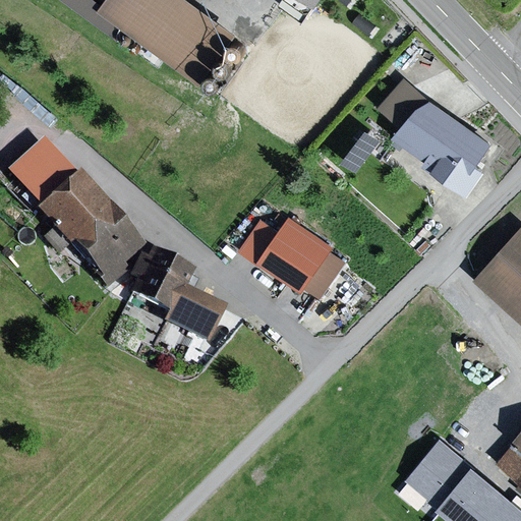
[(59,0),(116,41),(121,34),(201,92),(241,37),(190,0),(59,0)]
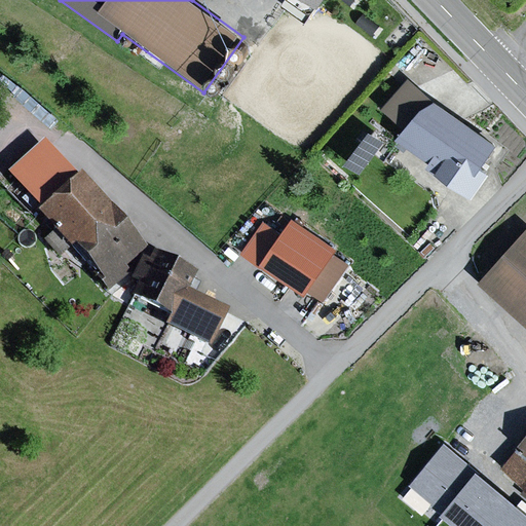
[(503,151),(431,102),(402,146),(474,195),(503,151)]
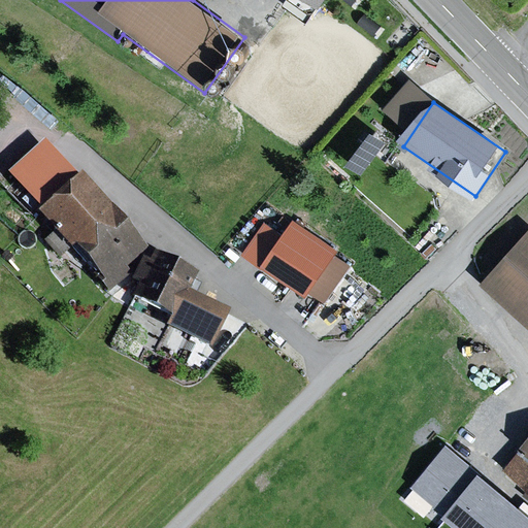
[(367,128),(359,166),(375,170),(384,131),(367,128)]
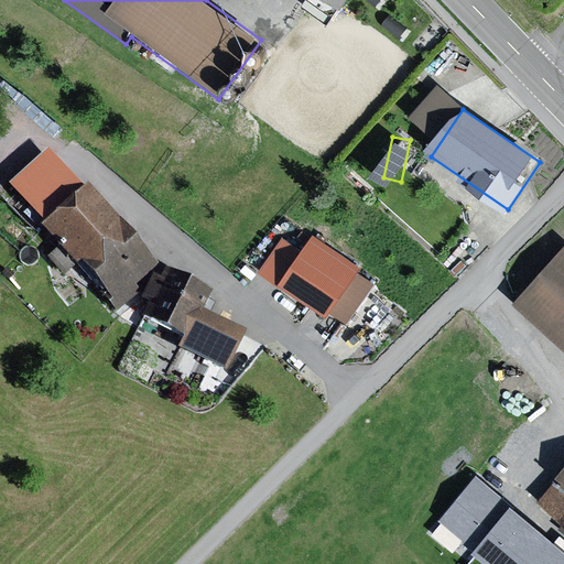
[(58,181),(23,212),(111,314),(163,271),(91,187),(75,201),(58,181)]
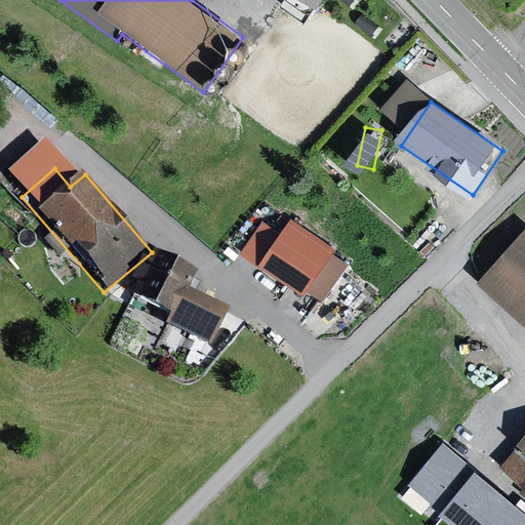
[(345,254),(290,220),(260,267),(315,300),(345,254)]
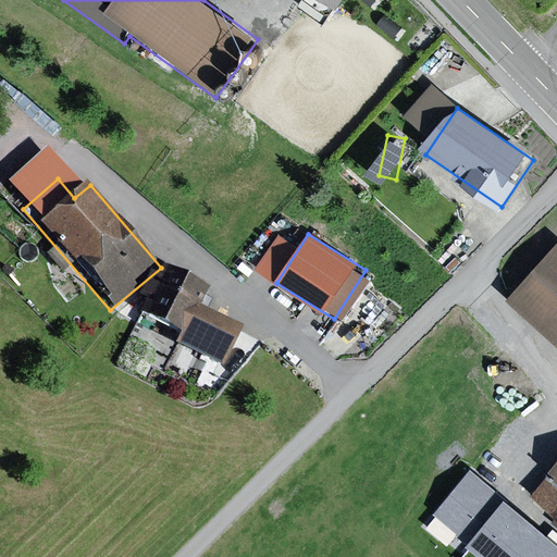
[(556,242),(508,298),(556,341),(556,242)]
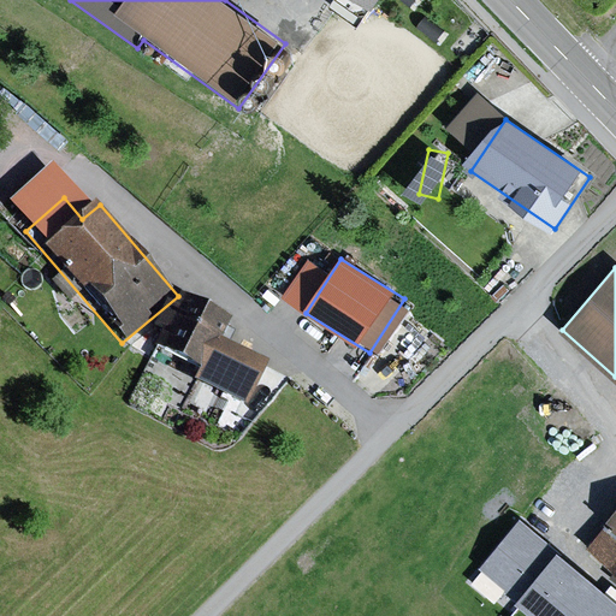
[(231,319),(179,297),(154,361),(247,398),(262,362),(220,344),(231,319)]
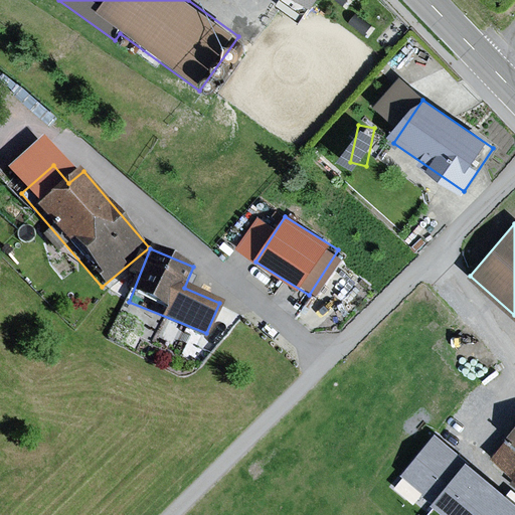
[(514,434),(495,460),(514,477),(514,434)]
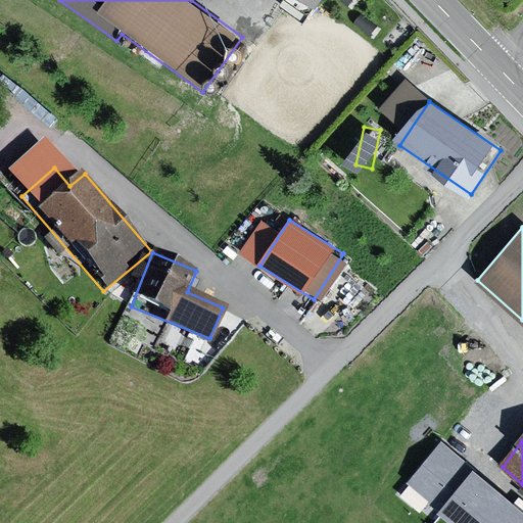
[(484,522),(506,486),(474,468),(445,517),(456,522),(484,522)]
